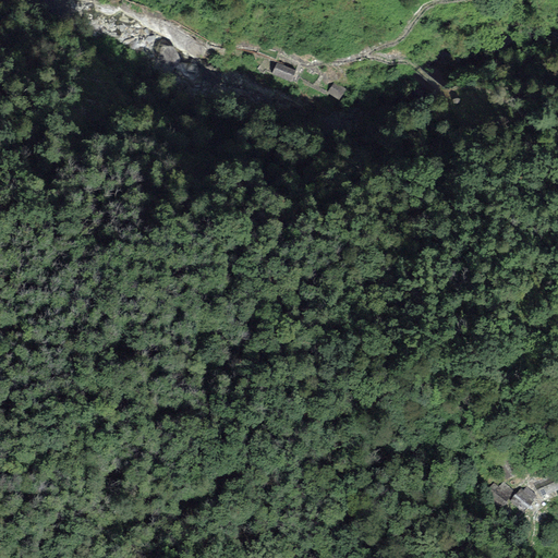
[(295,71),(276,62),(271,73),(291,82),(295,71)]
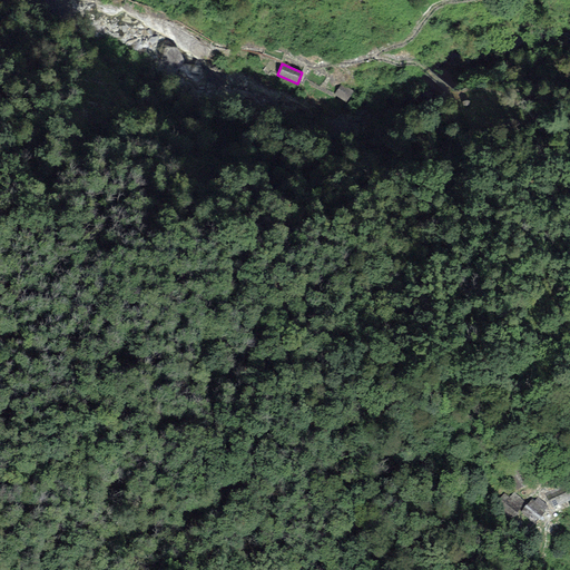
[(353,92),(341,84),(333,95),(345,102),(353,92)]
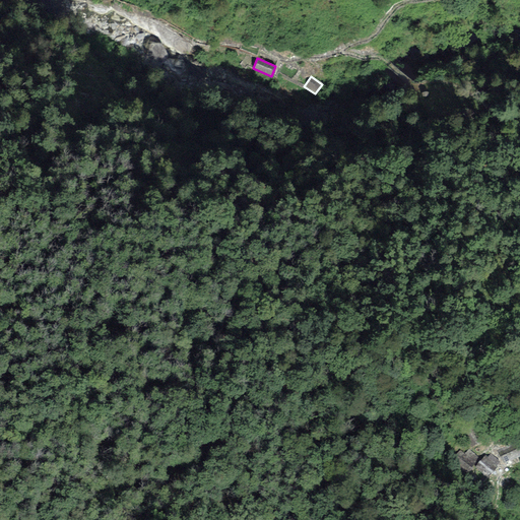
[(519,440),(497,451),(503,464),(519,456),(519,440)]
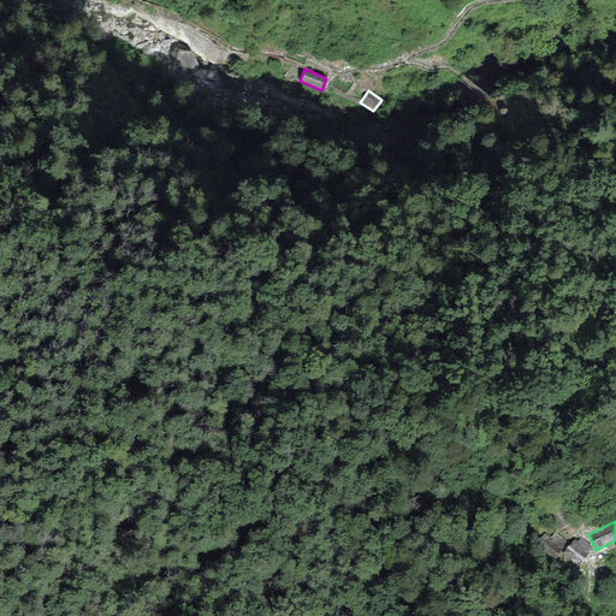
[(550,539),(543,533),(534,545),(555,560),(568,542),(555,532),(550,539)]
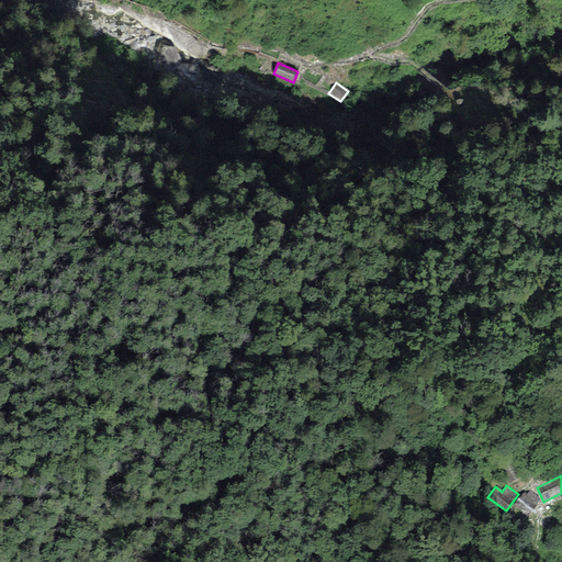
[(540,499),(529,491),(526,494),(525,492),(513,505),(526,516),(540,499)]
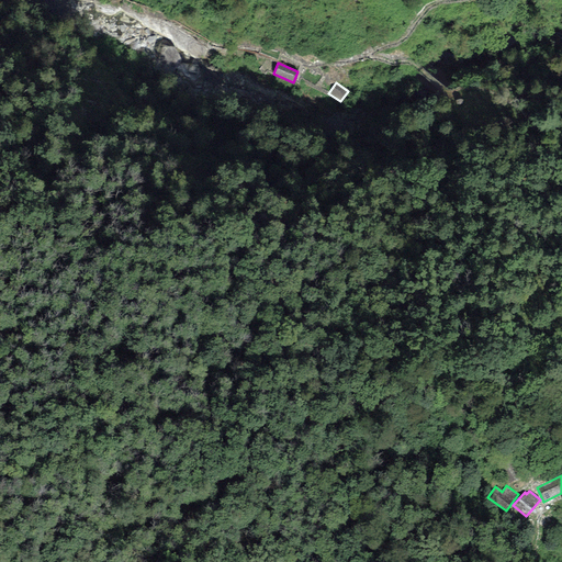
All buildings are outlined.
